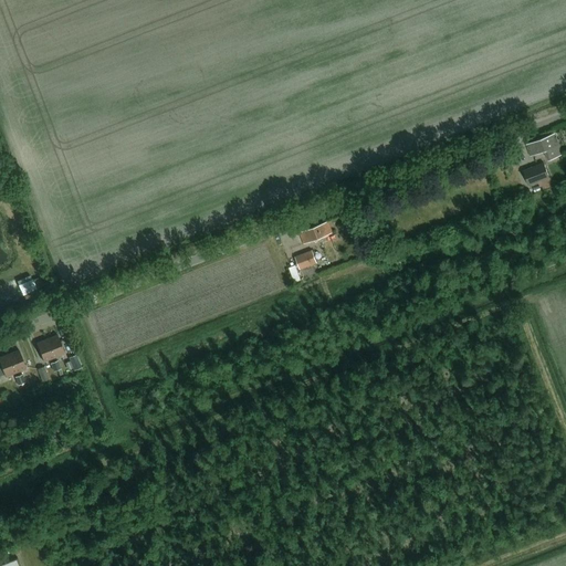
[(563,155),(555,134),(526,145),(531,157),(545,152),(548,160),(563,155)]
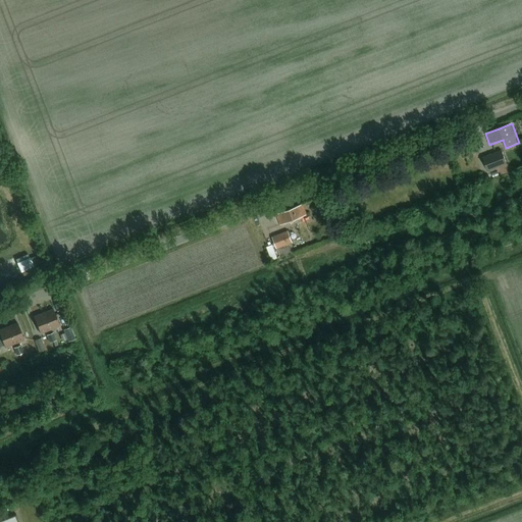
[(486,172),(506,164),(501,152),(481,159),(486,172)]
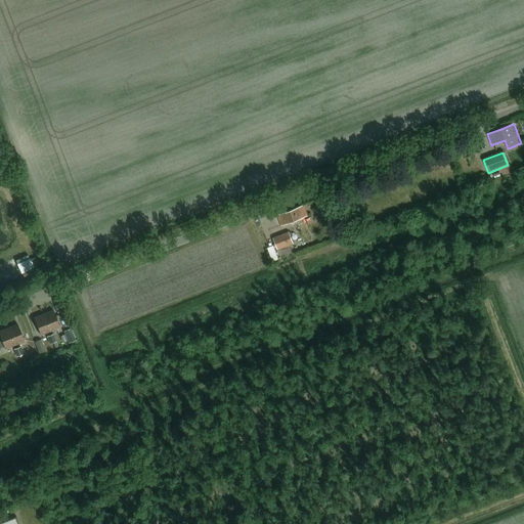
[(281,227),(308,216),(304,206),(277,216),(281,227)]
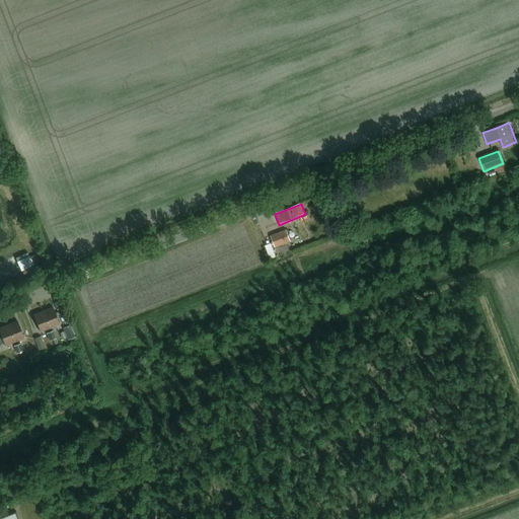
[(261,241),(266,239),(261,226),(254,229),(261,241)]
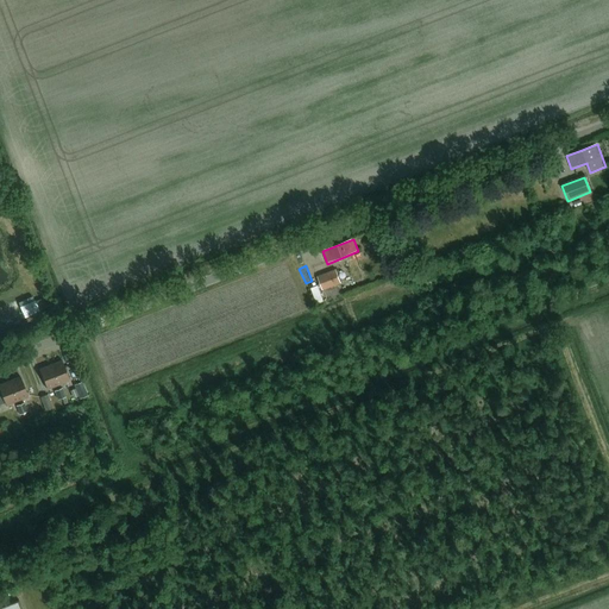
[(321,292),(339,284),(334,272),(316,278),(321,292)]
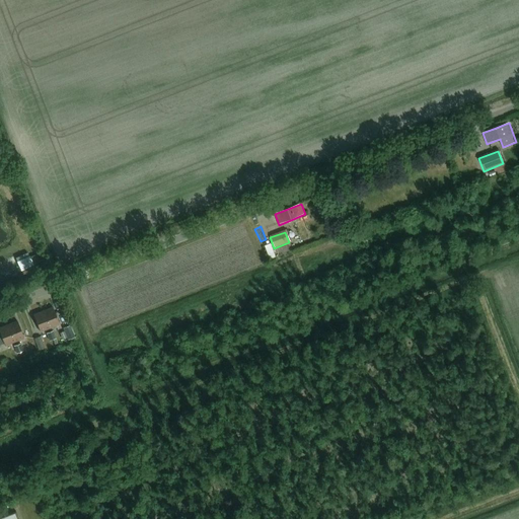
[(53,308),(43,311),(50,328),(59,324),(53,308)]
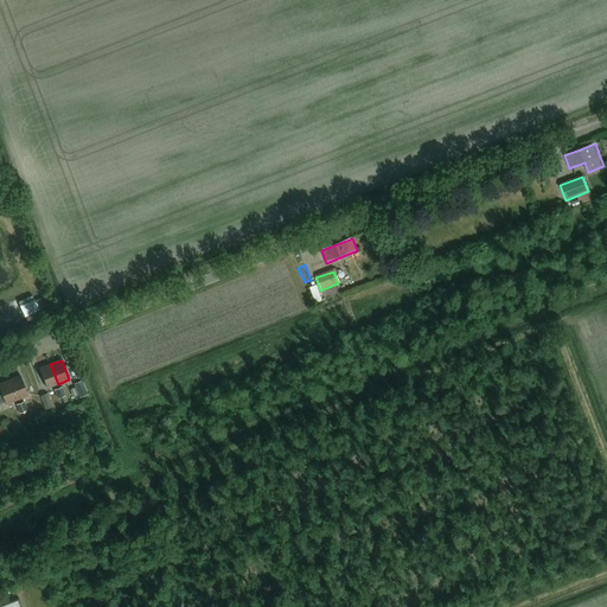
[(50,364),(39,369),(46,389),(58,384),(50,364)]
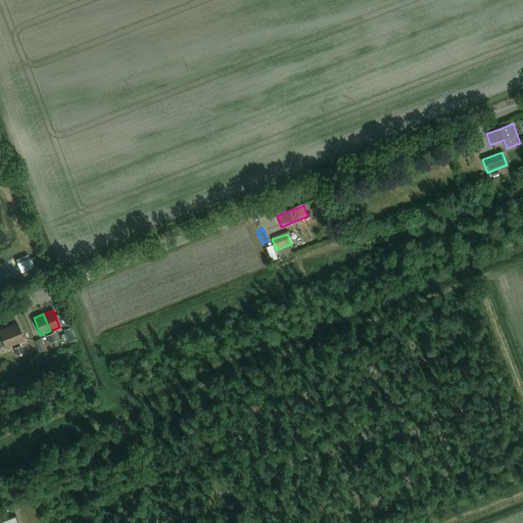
[(17,324),(7,328),(14,345),(24,341),(17,324)]
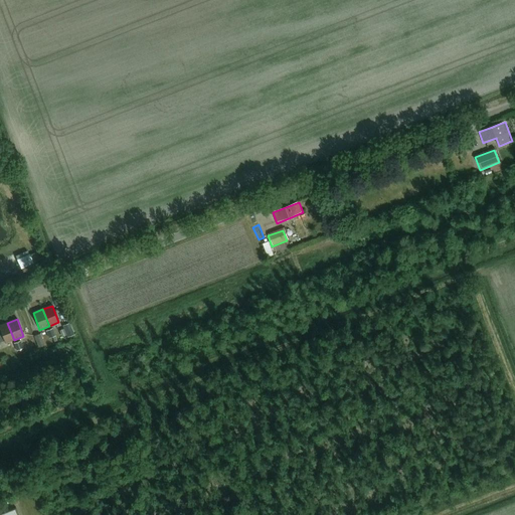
[(7,323),(0,325),(0,332),(4,344),(14,340),(7,323)]
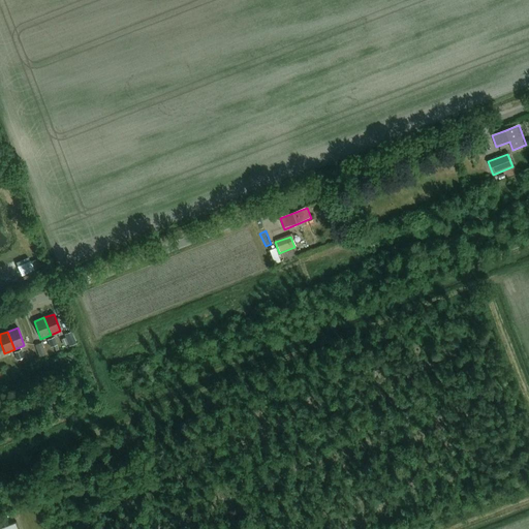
[(74,341),(70,332),(64,335),(68,344),(74,341)]
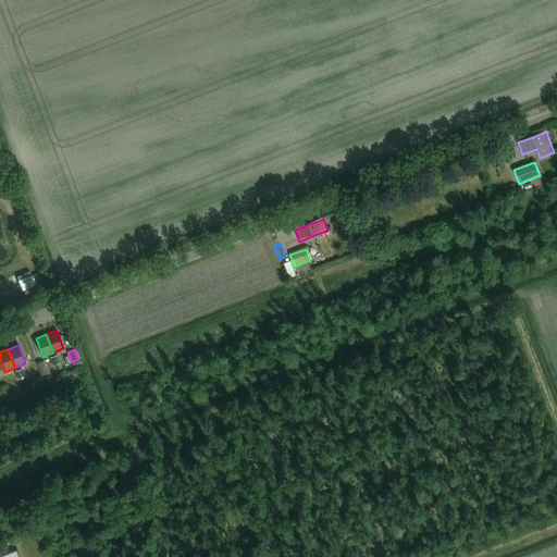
[(52,366),(60,363),(57,355),(50,358),(52,366)]
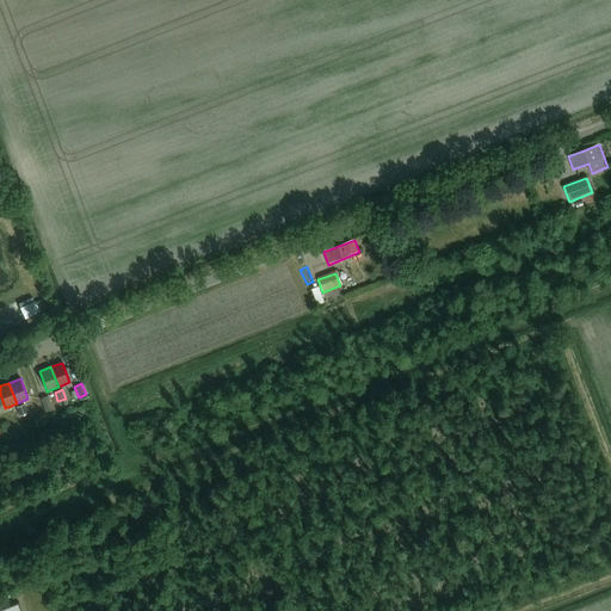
[(19,417),(28,413),(24,405),(17,407),(19,417)]
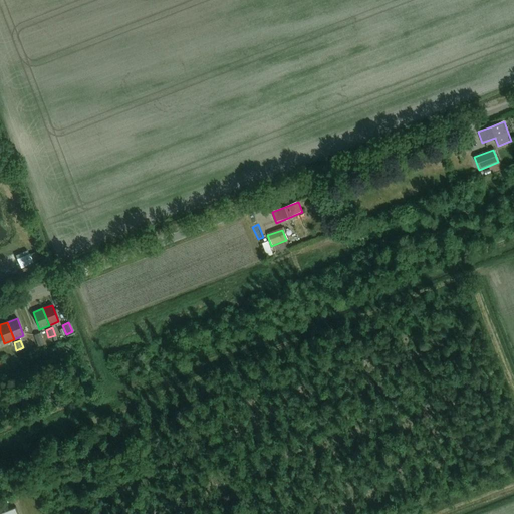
[(10,506),(6,496),(0,498),(0,507),(1,510),(10,506)]
